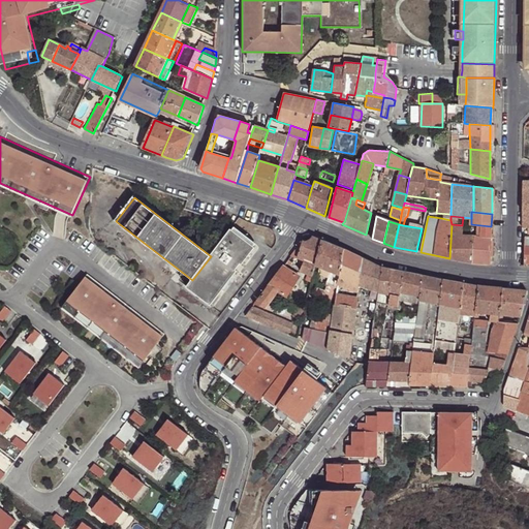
[(449,258),(472,262),(472,237),(471,237),(471,236),(462,235),(462,225),(452,224),(449,258)]
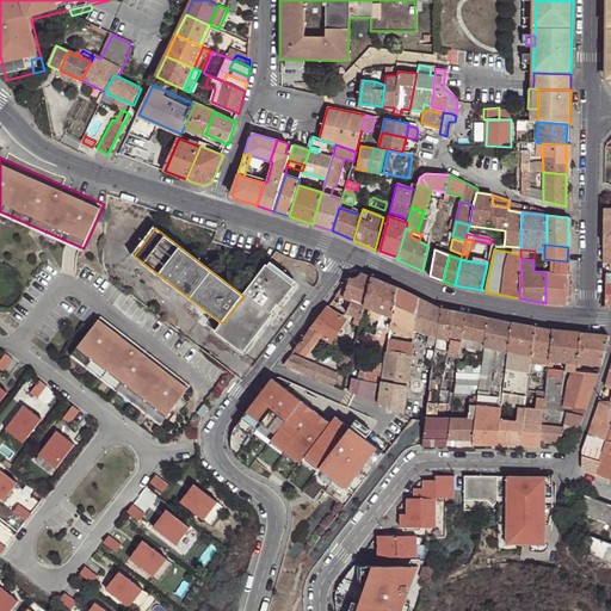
[(545,273),(567,275),(567,273),(567,261),(544,259),(544,272),(544,273),(545,273)]
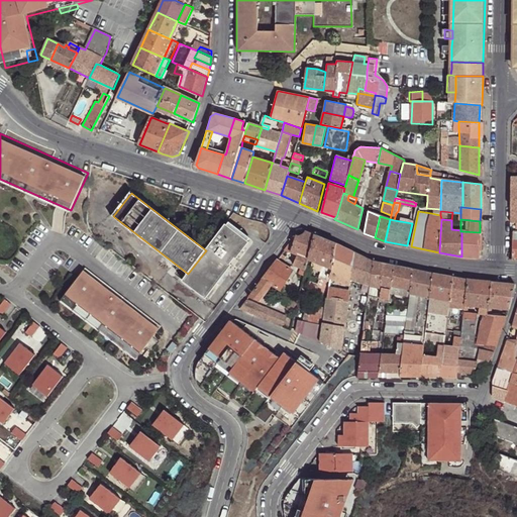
[(188,274),(183,281),(206,298),(249,242),(226,224),(206,250),(188,274)]
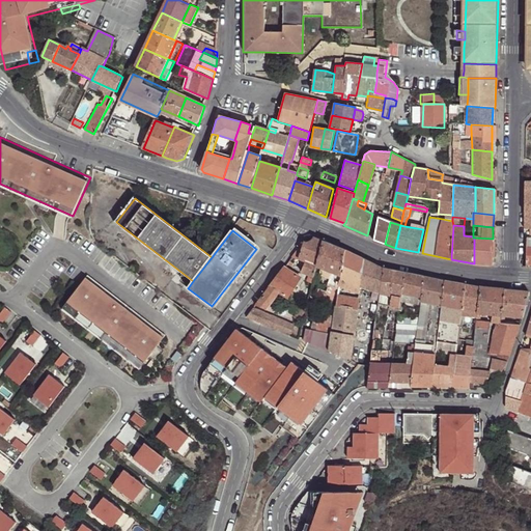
[(307,242),(303,242),(298,257),(305,261),(301,272),(313,277),(316,266),(323,241),(313,238),(312,239),(311,241),(307,242)]
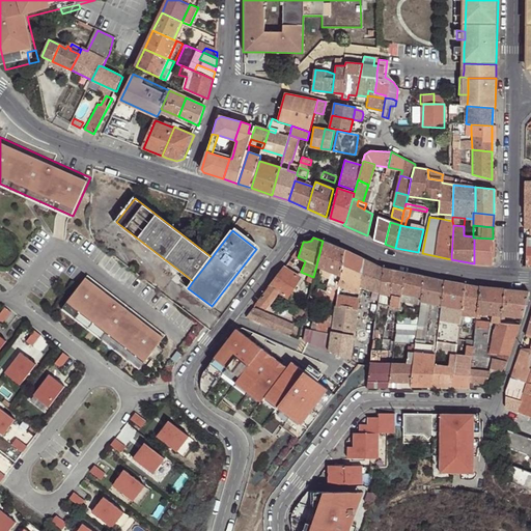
[(493,266),(493,239),(474,238),(474,263),(481,264),(486,264),(493,266)]
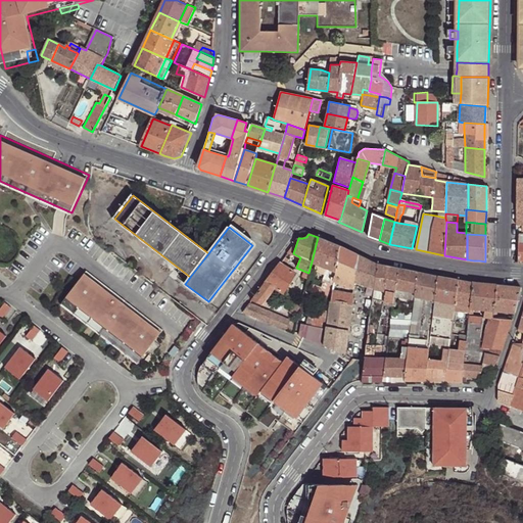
[(340,246),(318,237),(312,262),(316,263),(336,270),(340,246)]
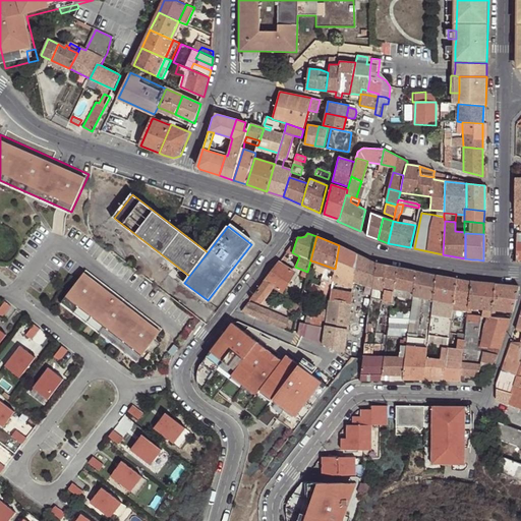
[(297,237),(286,253),(292,254),(292,252),(297,237)]
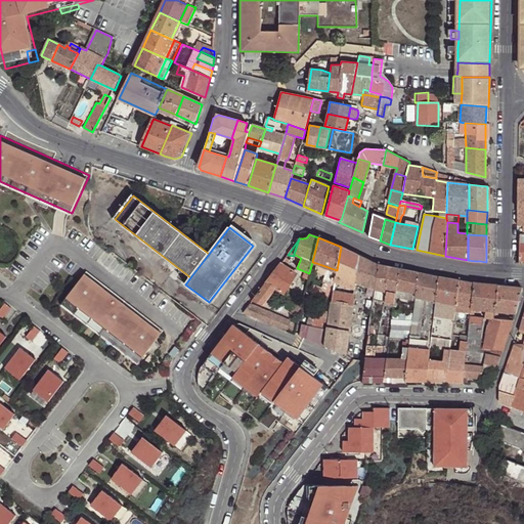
[(360,256),(341,247),(337,270),(335,280),(355,289),(356,284),(360,256)]
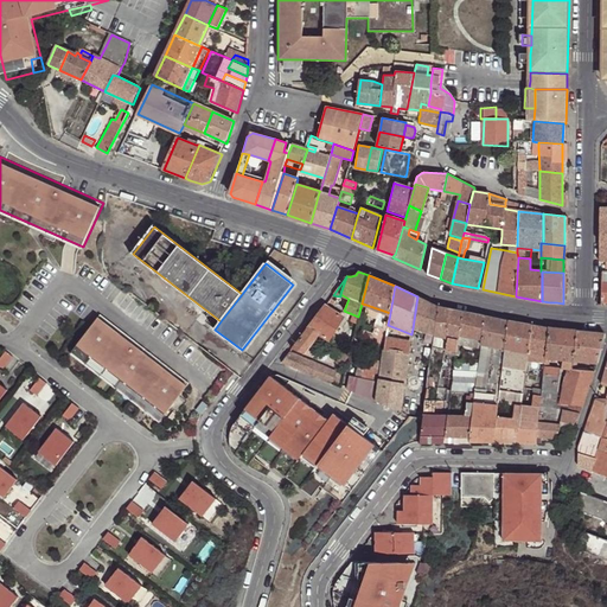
[(423,300),(417,296),(413,328),(420,330),(423,300)]
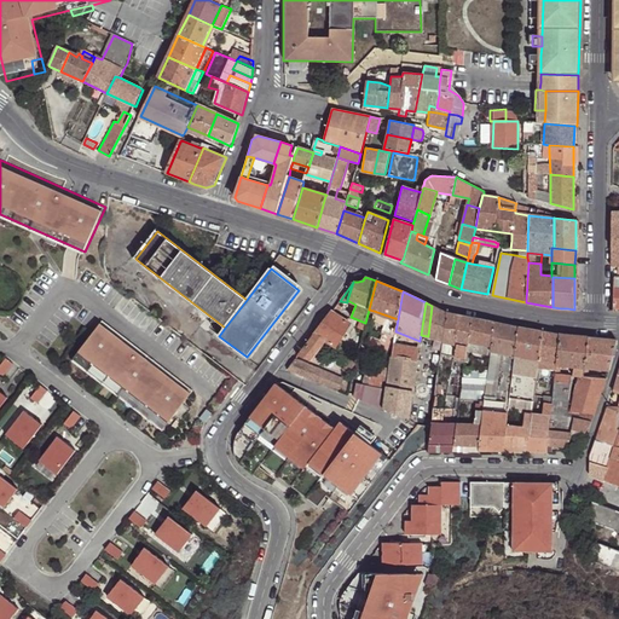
[(446,312),(432,306),(428,336),(439,340),(443,341),(447,313),(446,312)]
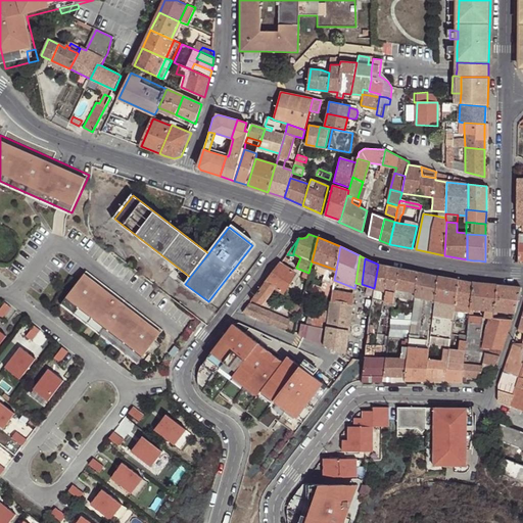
[(280,290),(285,293),(296,274),(280,264),(267,281),(275,287),(280,290)]
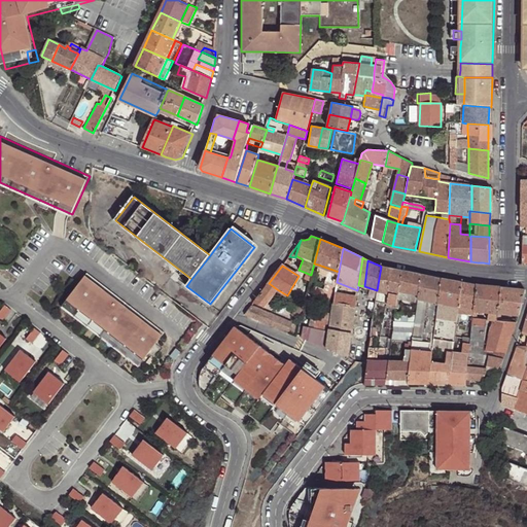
[(400,270),(381,267),(377,290),(397,294),(398,291),(400,270)]
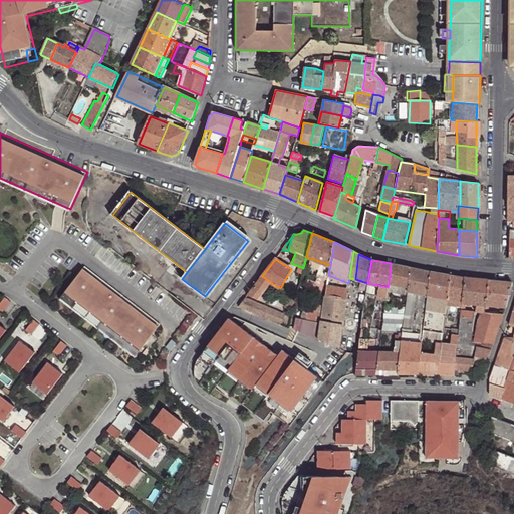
[(411,268),(391,263),(389,284),(404,287),(408,287),(411,268)]
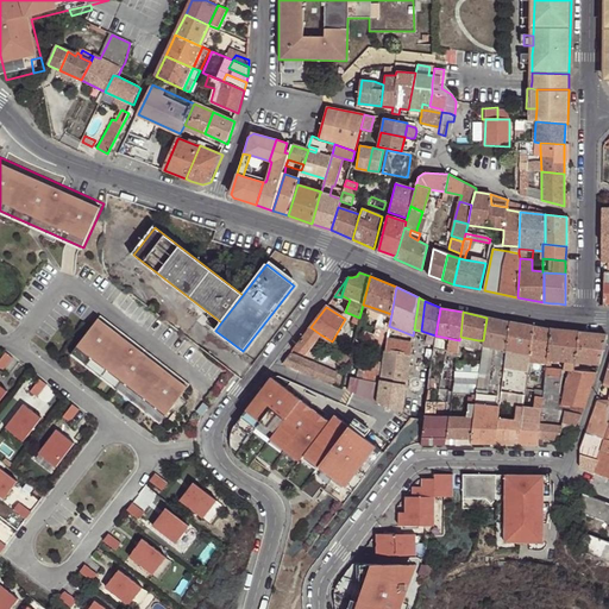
[(106,318),(79,352),(162,420),(190,385),(106,318)]
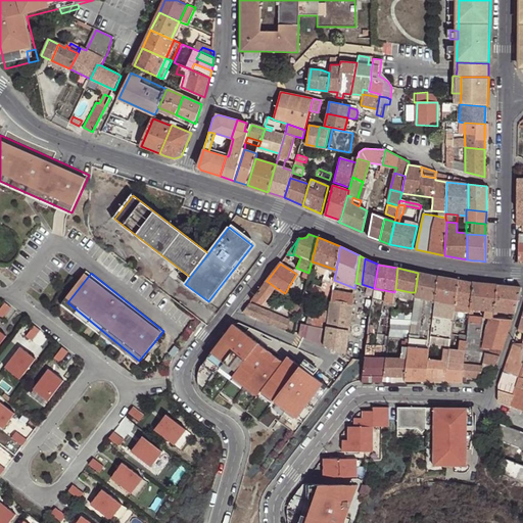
[(438,277),(418,273),(415,292),(415,296),(423,298),(429,299),(435,300),(438,277)]
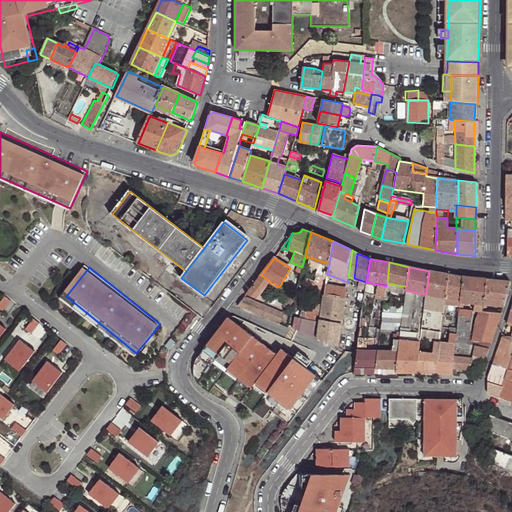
[(448,274),(429,271),(426,294),(445,298),(448,274)]
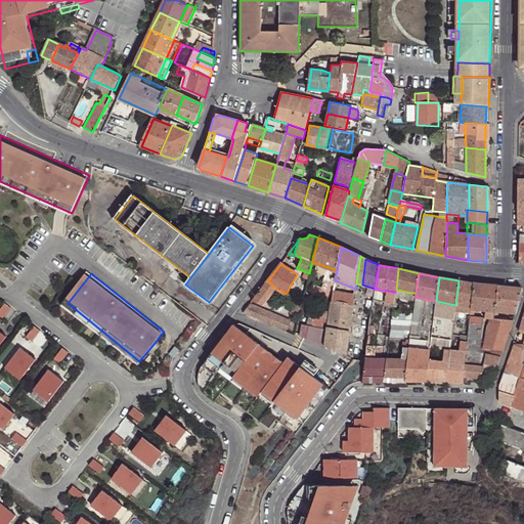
[(474,282),(459,280),(455,305),(455,311),(459,311),(471,313),(471,309),(474,282)]
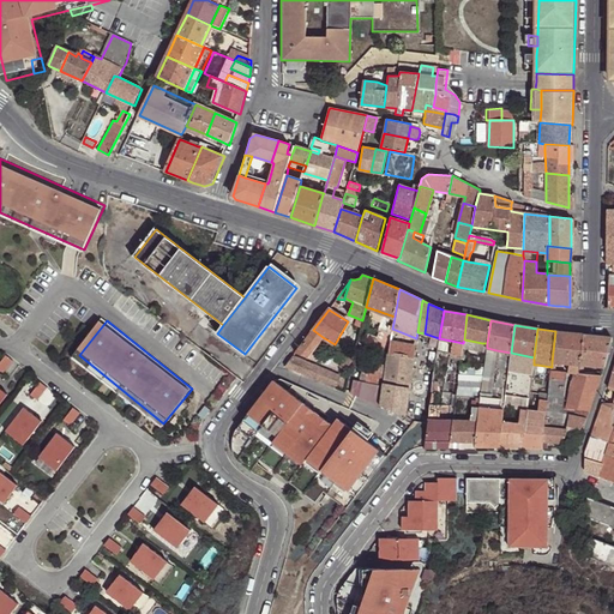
[(308,357),(323,337),(313,330),(295,353),(308,357)]
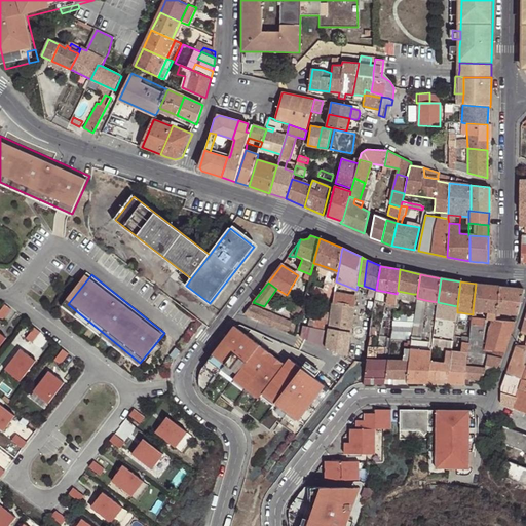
[(500,287),(476,284),(473,310),(476,310),(488,311),(497,312),(500,287)]
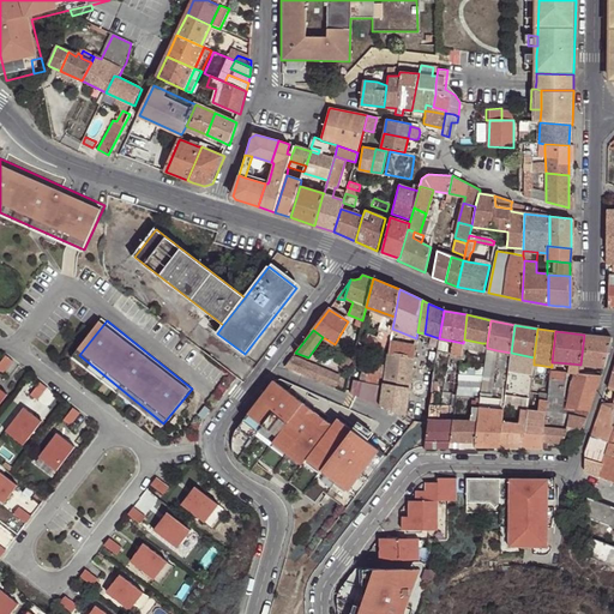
[(612,338),(584,335),(581,365),(605,368),(612,338)]
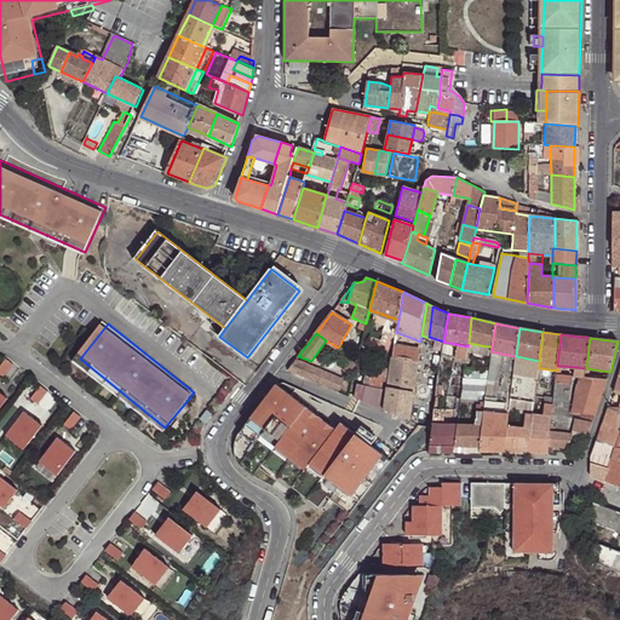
[(468,346),(443,342),(442,354),(466,359),(468,351),(468,346)]
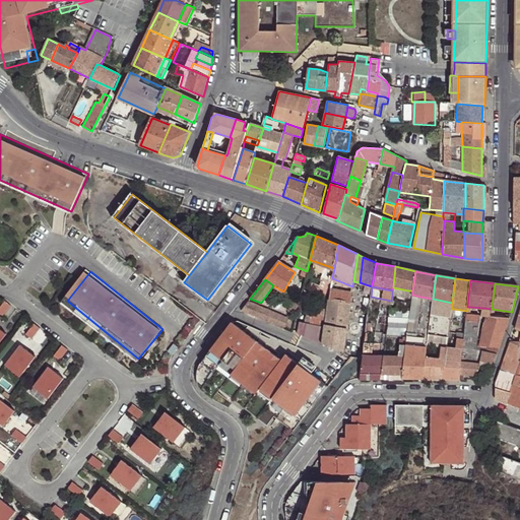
[(351,293),(331,287),(330,300),(350,304),(351,293)]
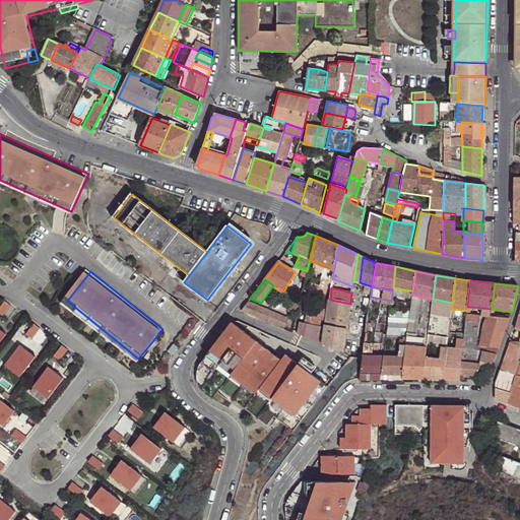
[(408,290),(393,287),(392,290),(392,295),(407,298),(408,290)]
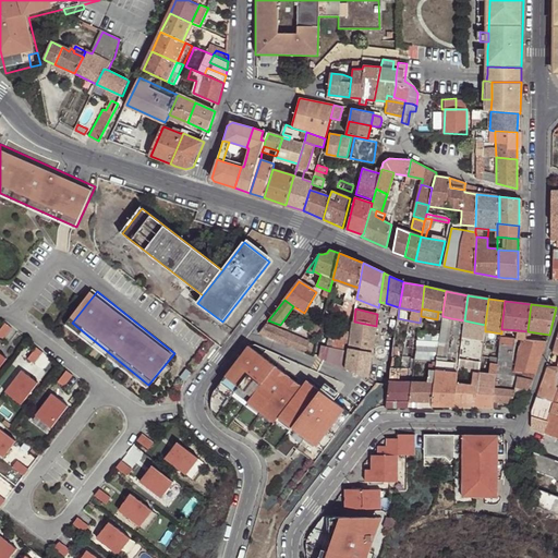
[(300,323),(302,317),(304,313),(299,310),(293,323),(299,326),(300,323)]
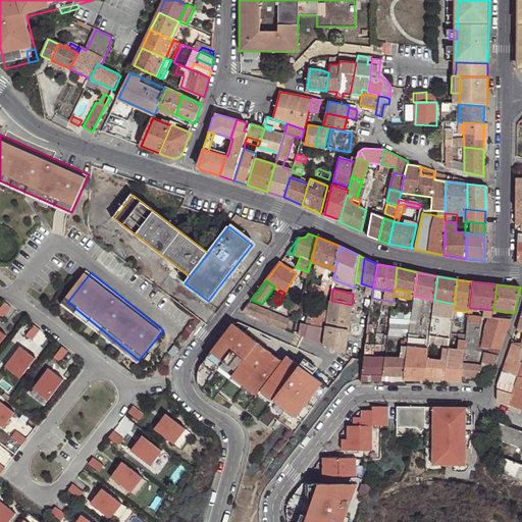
[(422,298),(414,296),(413,300),(412,312),(420,314),(422,298)]
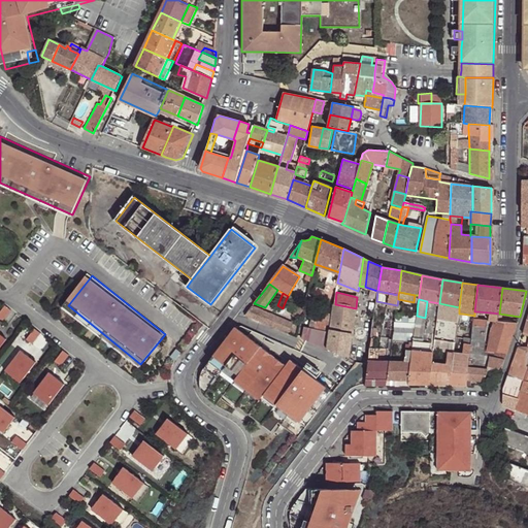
[(294,309),(295,304),(286,300),(284,305),(294,309)]
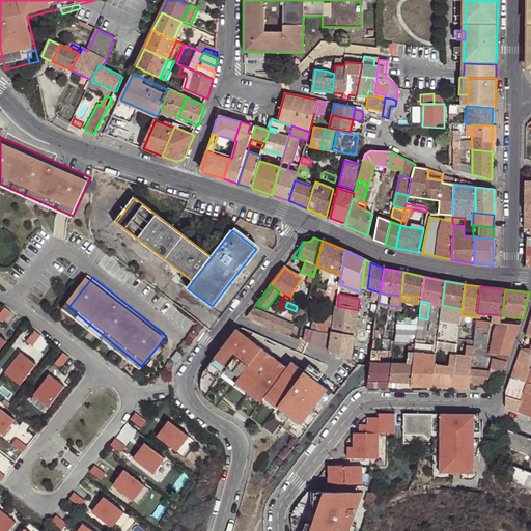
[(462,309),(442,305),(440,320),(460,323),(460,319),(462,315),(462,309)]
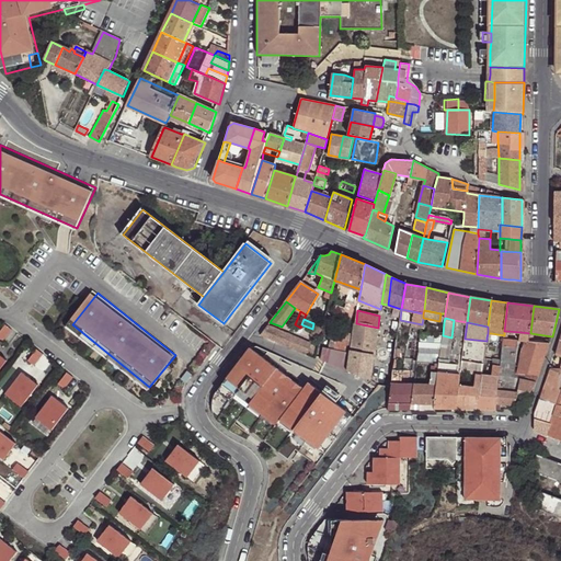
[(378,328),(356,323),(354,334),(352,344),(351,353),(352,353),(348,371),(367,379),(369,378),(370,376),(374,358),(378,328)]
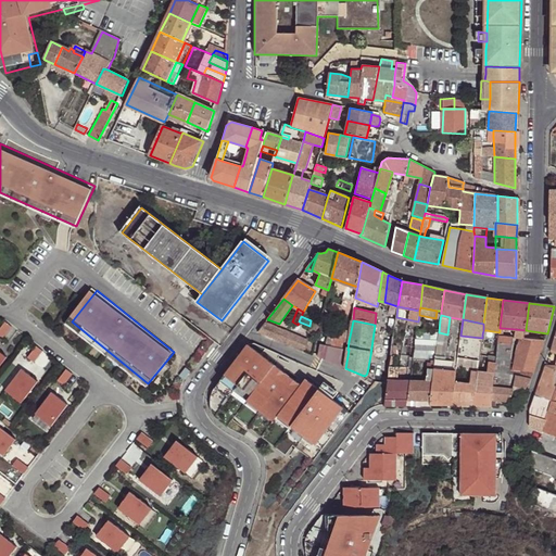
[(4,321),(0,326),(0,336),(1,337),(11,326),(4,321)]
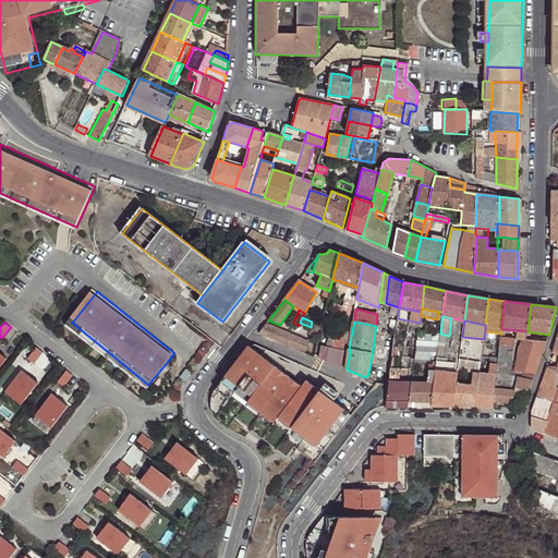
[(72,323),(69,327),(145,389),(148,385),(72,323)]
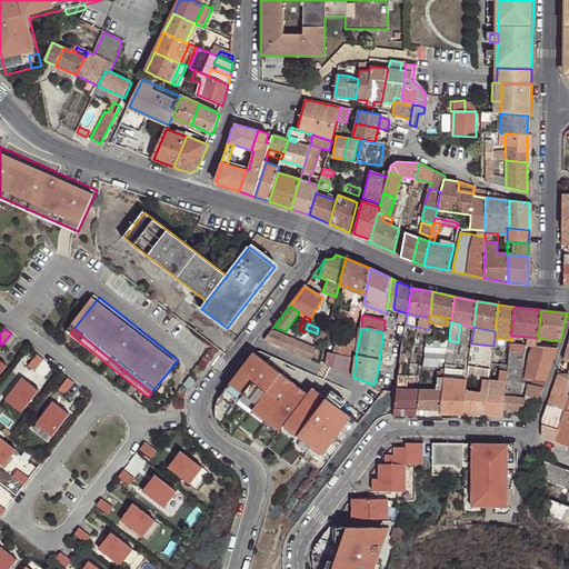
[(323,342),(327,331),(320,329),(317,341),(323,342)]
